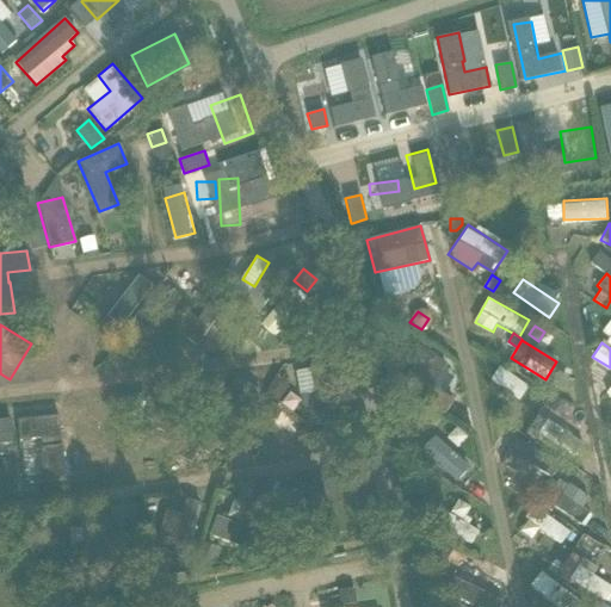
[(444,414),(456,396),(433,382),(448,360),(424,346),(407,372),(426,384),(418,397),(444,414)]
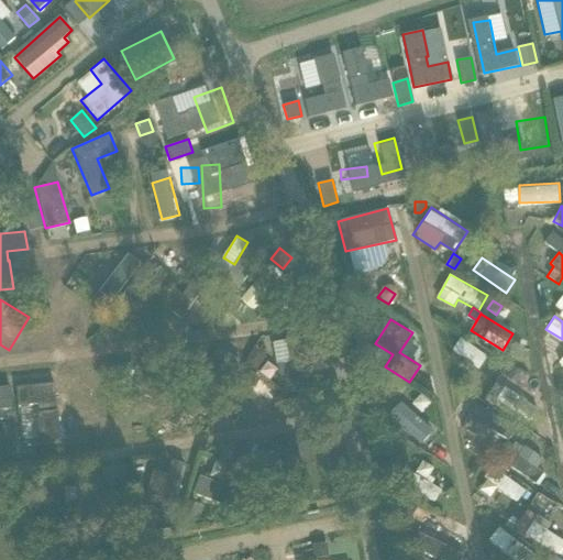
[(461,337),(453,349),(481,365),(488,352),(461,337)]
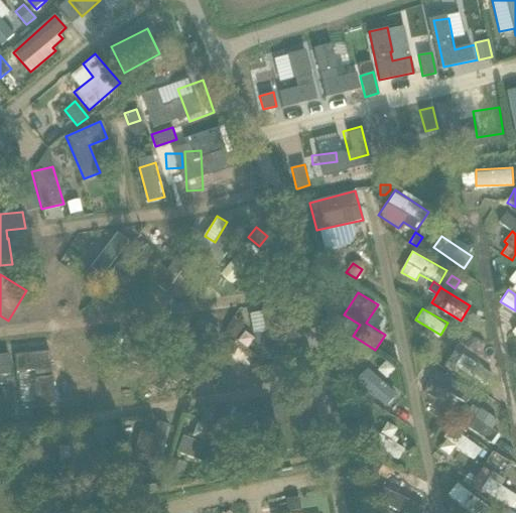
[(473,312),(466,324),(473,328),(480,317),(473,312)]
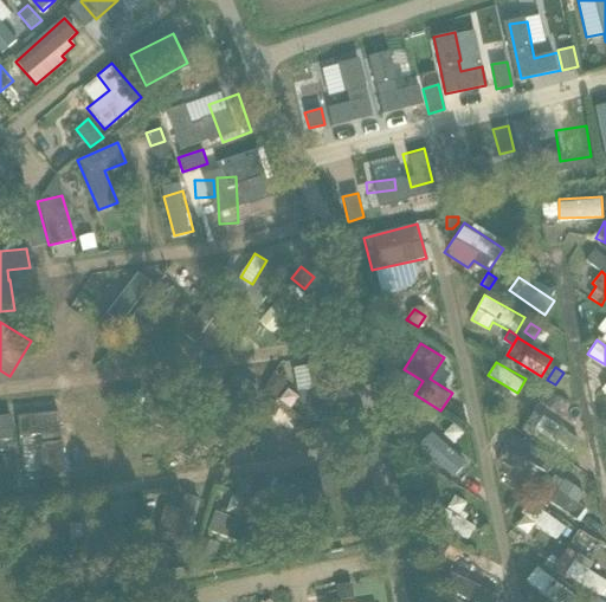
[(426,407),(419,420),(431,427),(438,414),(426,407)]
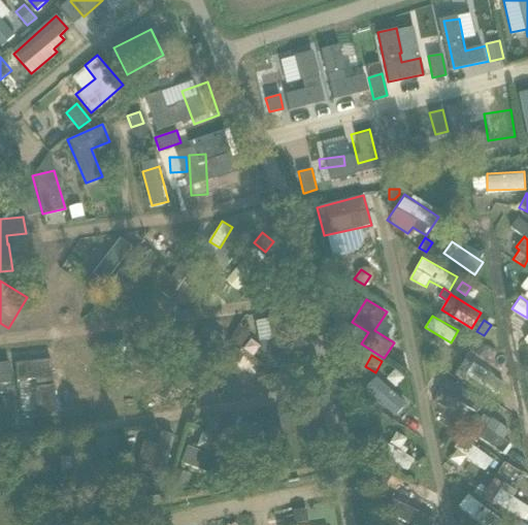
[(464,358),(453,373),(461,380),(472,363),(464,358)]
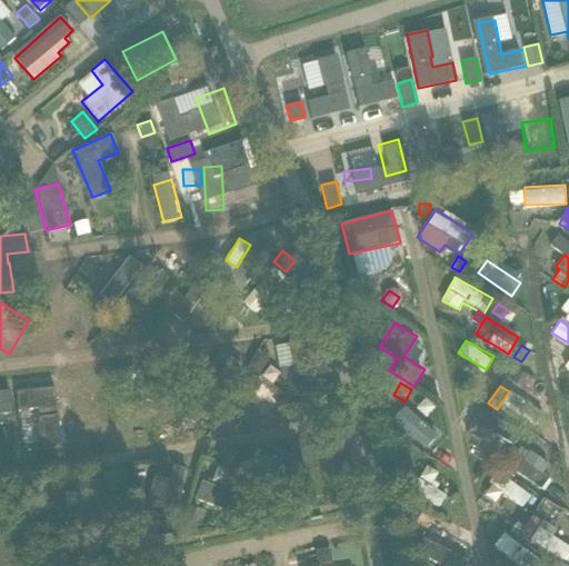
[(10,389),(0,390),(0,413),(12,411),(10,389)]
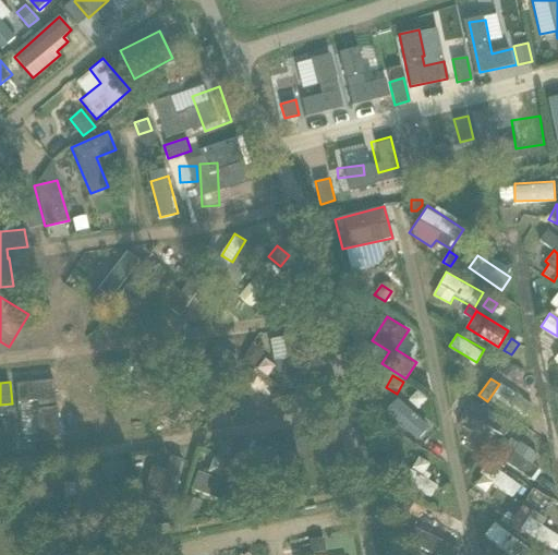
[(416,441),(432,424),(399,394),(384,410),(416,441)]
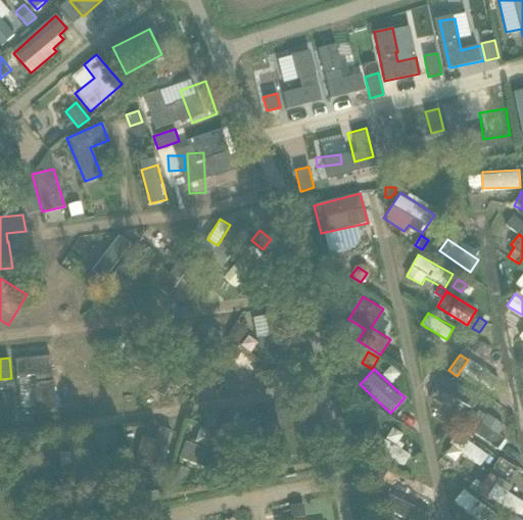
[(441,374),(431,395),(468,412),(478,390),(441,374)]
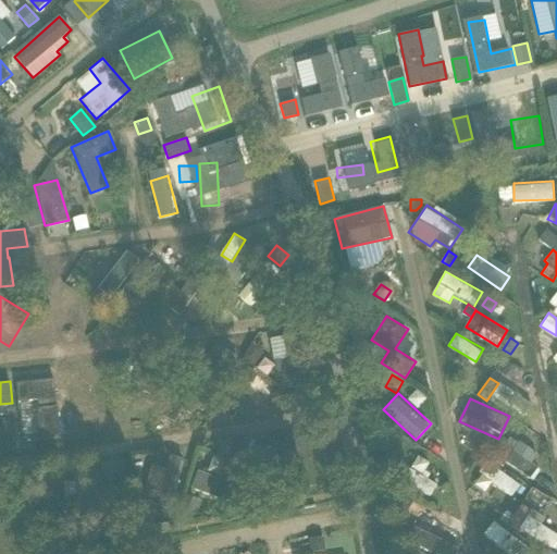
[(279,467),(272,468),(274,488),(314,485),(310,436),(293,439),(293,444),(277,445),(279,467)]
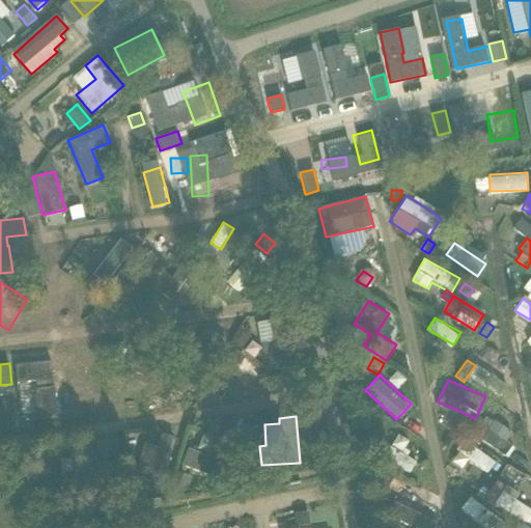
[(488,416),(477,436),(505,450),(515,432),(488,416)]
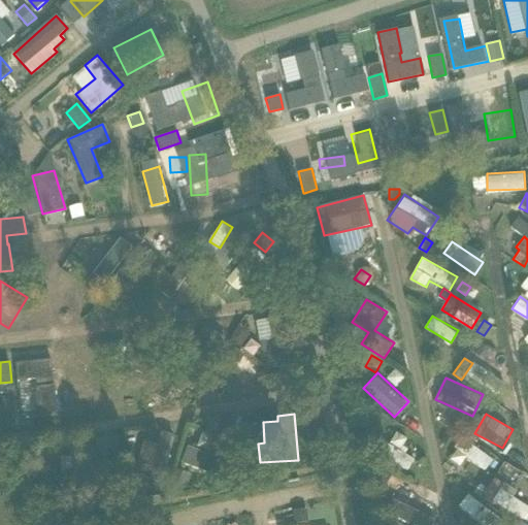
[(458,415),(451,426),(464,434),(471,423),(458,415)]
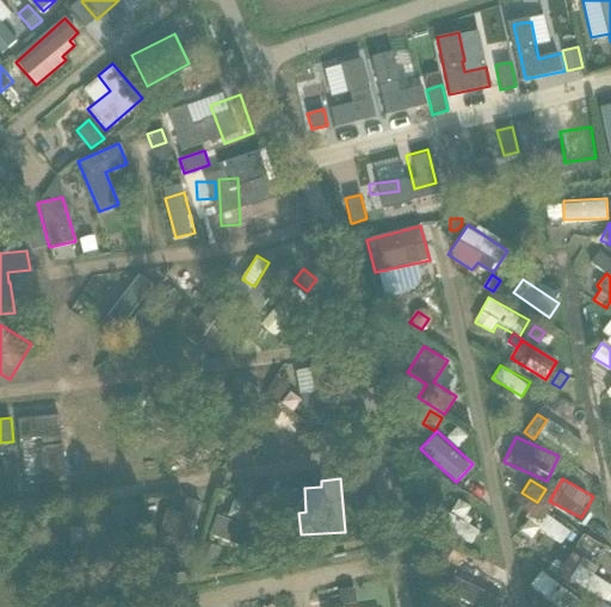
[(216,516),(209,534),(251,551),(255,542),(271,500),(251,491),(238,525),(216,516)]
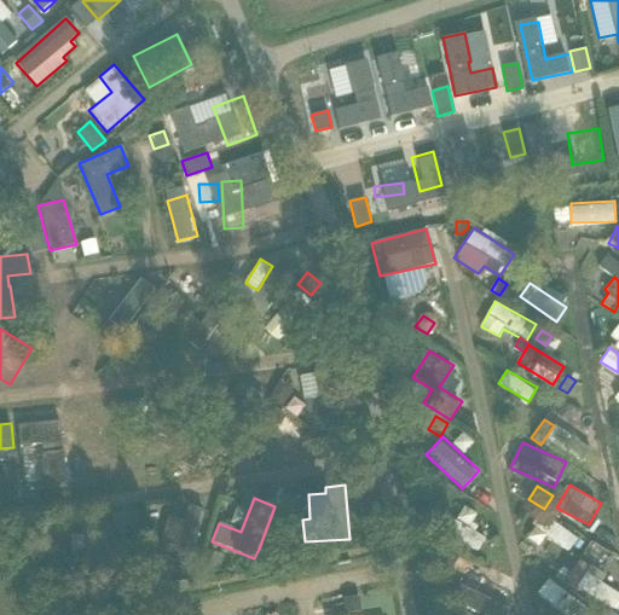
[(187,566),(203,510),(186,506),(183,520),(167,516),(161,537),(175,541),(171,561),(187,566)]
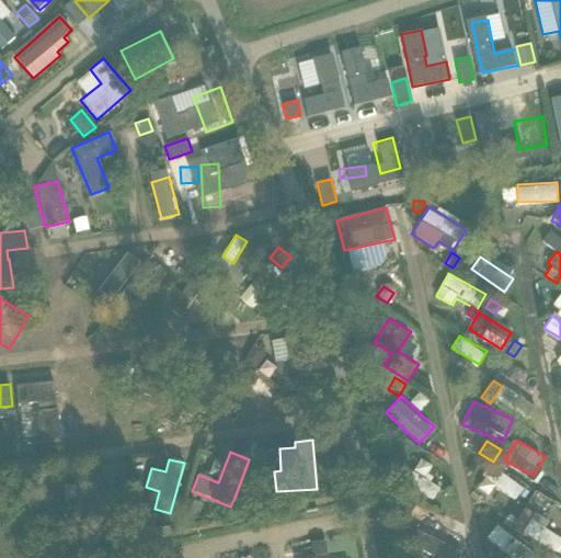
[(516,498),(525,486),(500,465),(490,477),(516,498)]
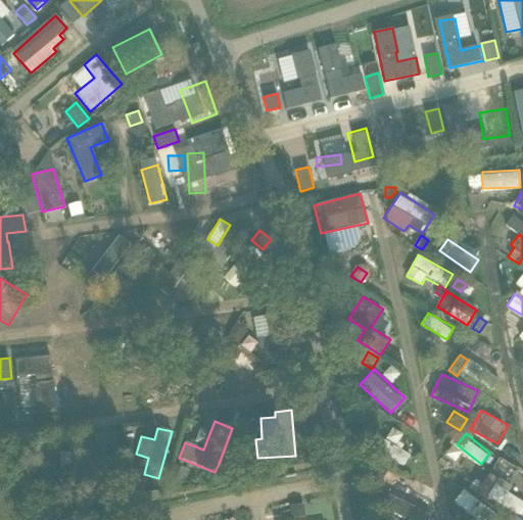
[(383,439),(377,450),(402,466),(410,455),(395,446),(383,439)]
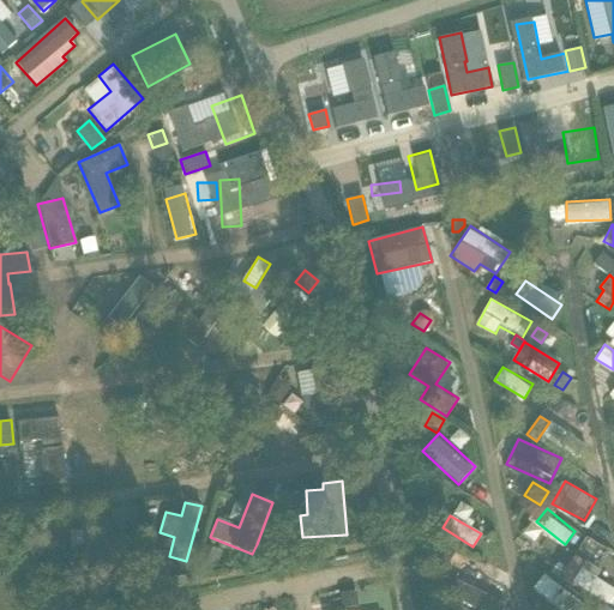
[(126,520),(80,524),(85,574),(130,571),(126,520)]
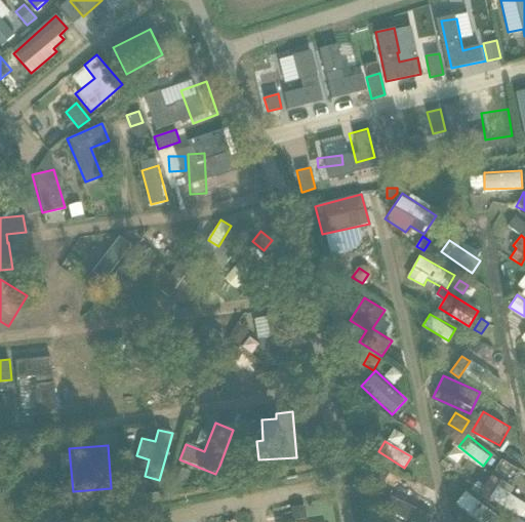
[(524,492),(512,486),(521,467),(500,456),(482,492),(524,514),(524,492)]
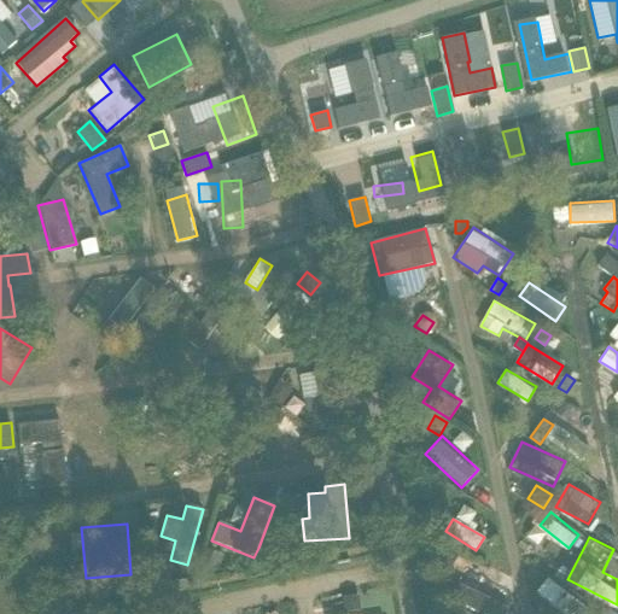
[(204,549),(198,565),(215,572),(221,556),(204,549)]
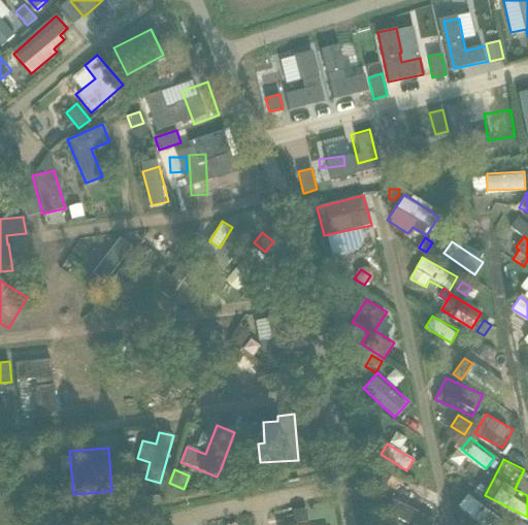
[(377,469),(373,478),(382,482),(386,472),(377,469)]
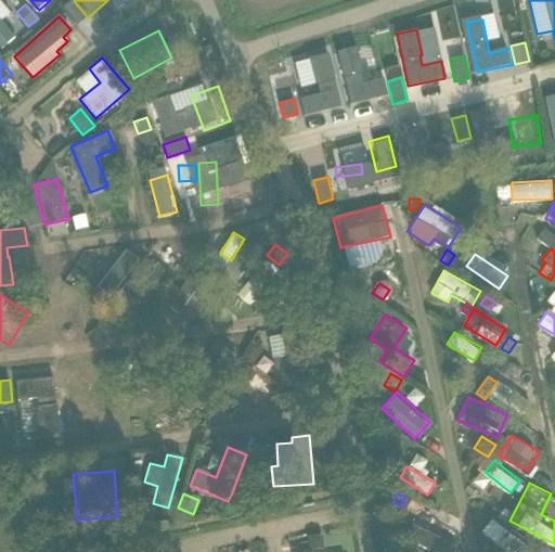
[(504,508),(498,516),(504,522),(511,512),(504,508)]
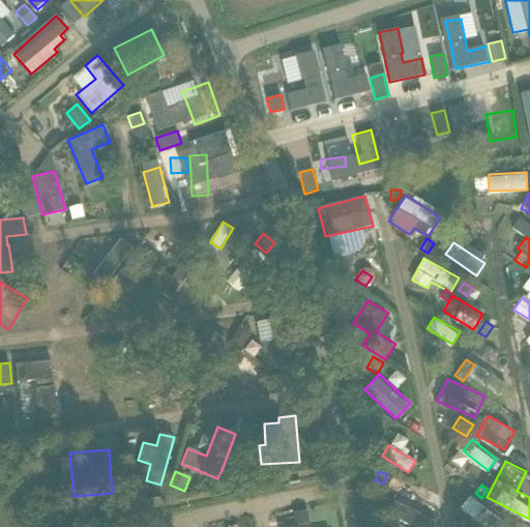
[(119,489),(117,500),(130,502),(133,491),(119,489)]
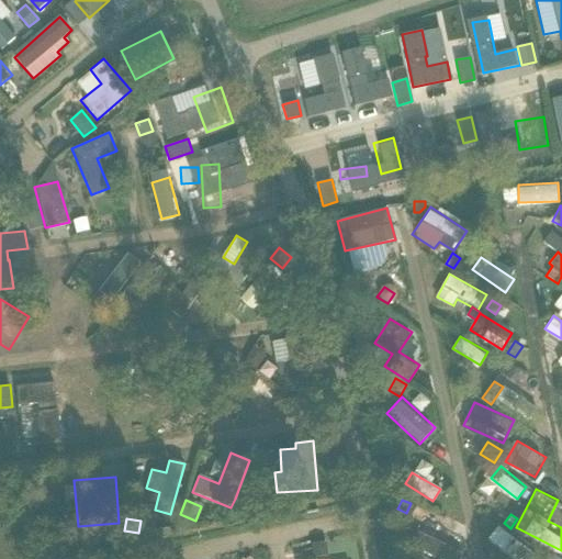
[(492,543),(520,558),(528,558),(535,548),(501,528),(492,543)]
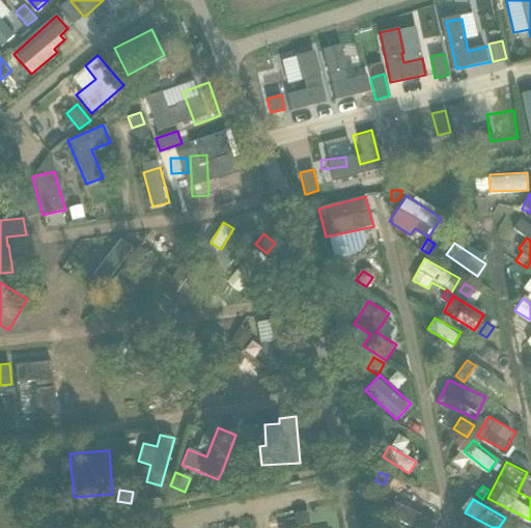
[(306,510),(296,511),(298,525),(308,523),(306,510)]
